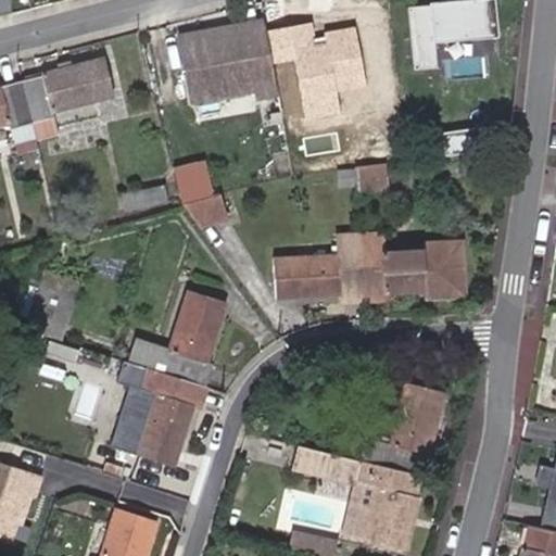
[(432,11),(411,13),(416,70),(439,68),(437,45),(495,38),(491,0),(483,0),(431,5),(432,11)]
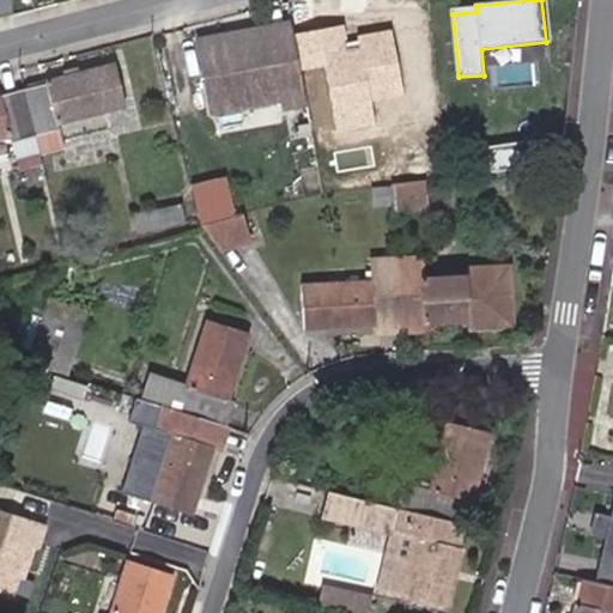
[(293,37),(291,23),(199,41),(213,120),(280,107),(307,102),(301,74),(293,37)]
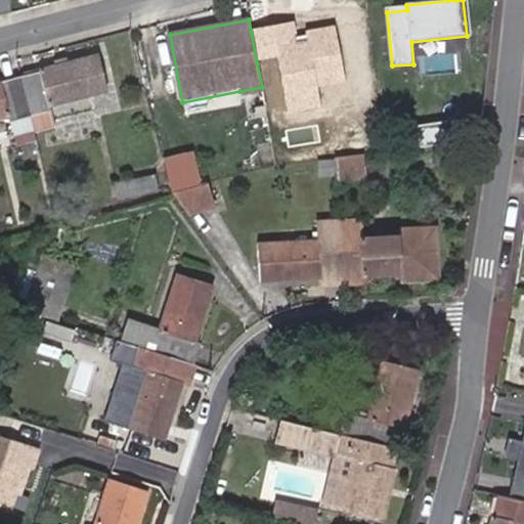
[(295,24),(251,32),(257,63),(277,60),(290,116),(322,110),(317,90),(347,83),(336,28),(306,34),(307,43),(298,44),(295,24)]
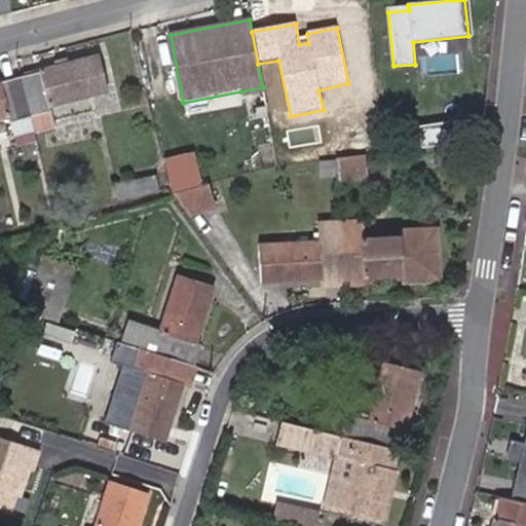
[(41,77),(23,81),(31,116),(34,128),(35,133),(55,126),(51,113),(111,97),(100,59),(40,74),(41,77)]
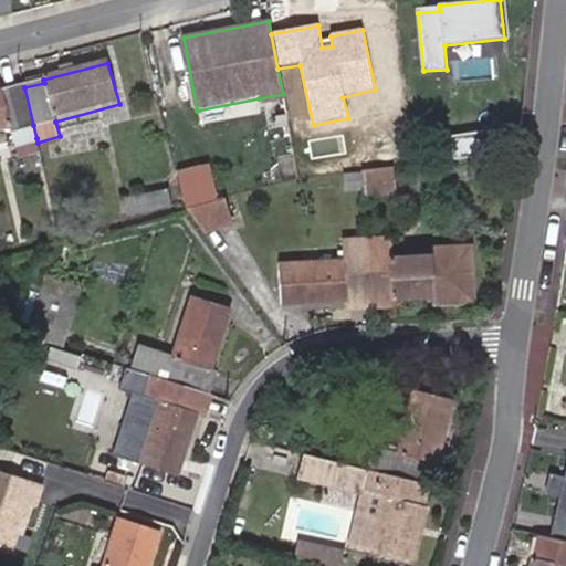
[(33,125),(24,87),(2,93),(1,91),(0,91),(0,135),(12,133),(14,144),(37,138),(33,125)]
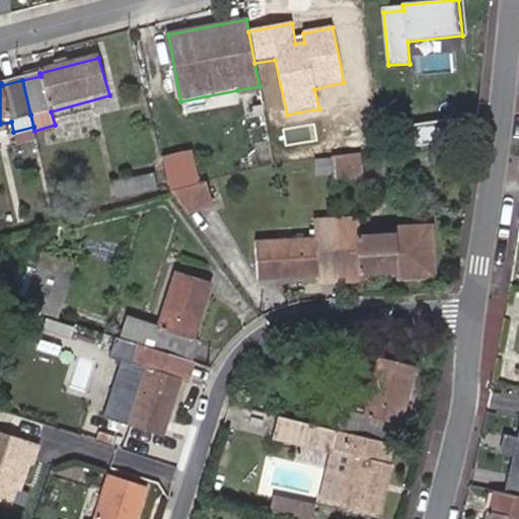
[(261,93),(260,86),(237,90),(239,97),(261,93)]
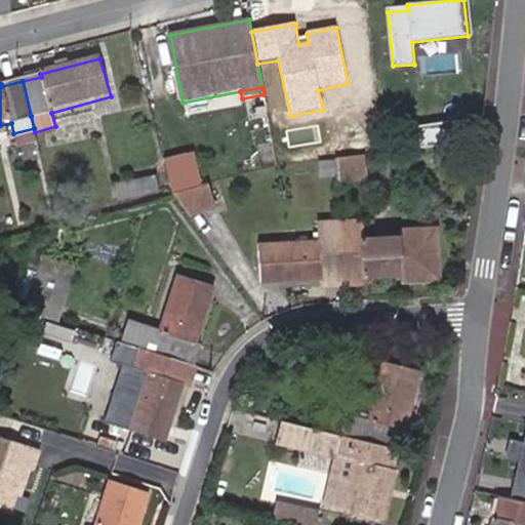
[(335,159),(336,186),(371,180),(367,155),(335,159)]
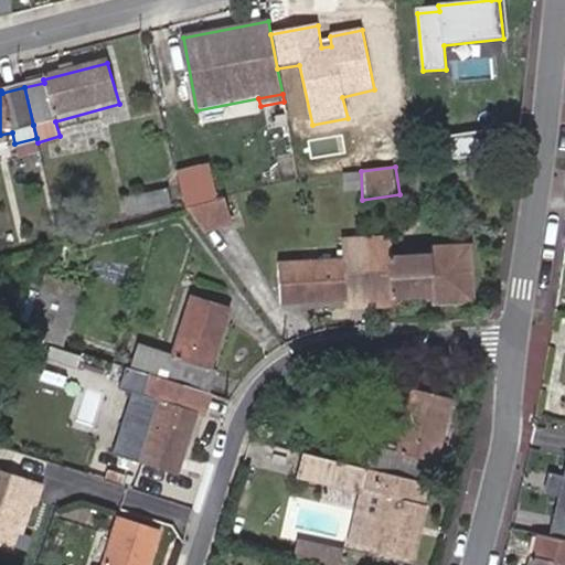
[(180,176),(189,210),(216,202),(208,169),(180,176)]
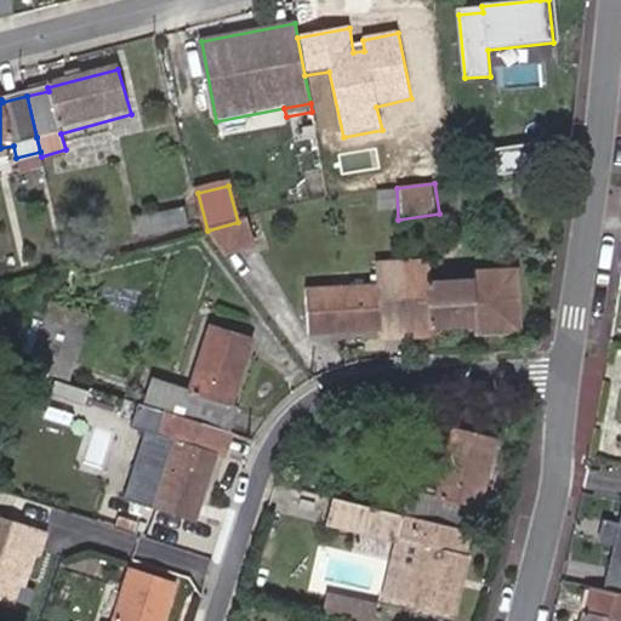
[(183,204),(170,208),(175,228),(188,226),(183,204)]
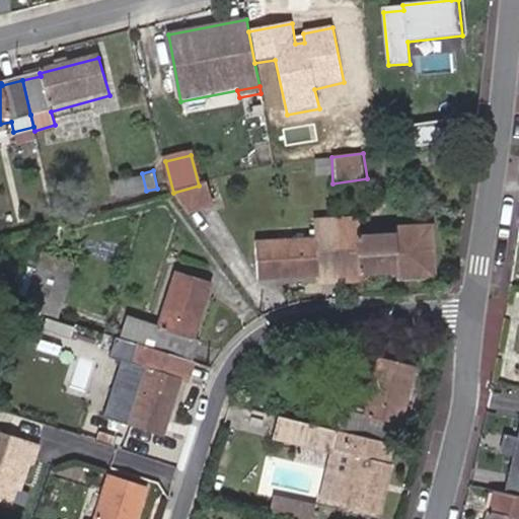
[(146,191),(142,173),(110,179),(115,198),(146,191)]
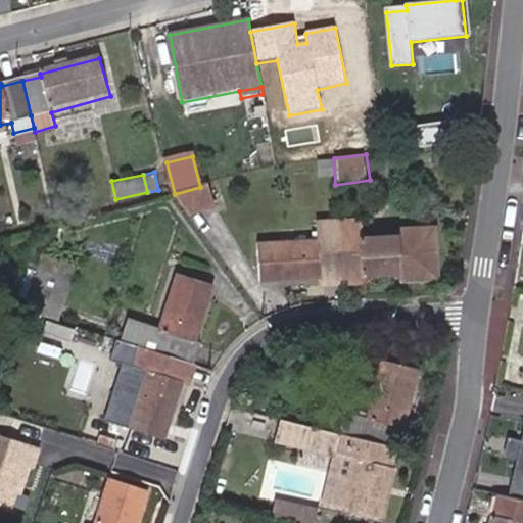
[(175,194),(189,212),(211,206),(205,186),(200,187),(175,194)]
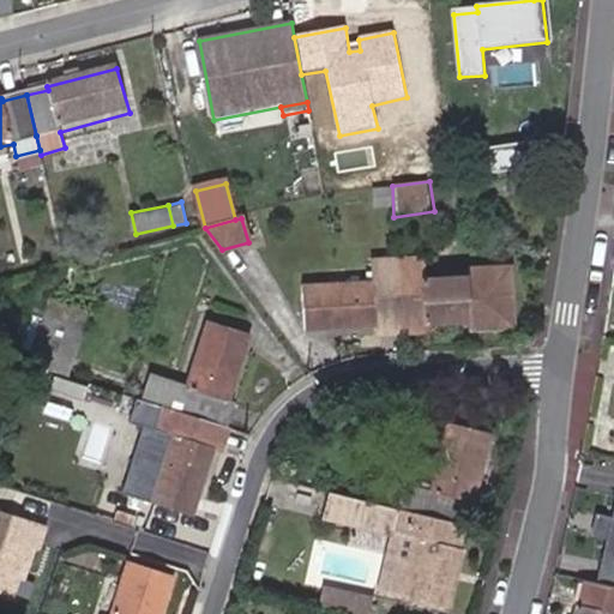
[(396,258),(401,333),(423,332),(423,323),(468,321),(468,329),(510,327),(506,269),(465,270),(465,275),(421,277),(420,256),(396,258)]
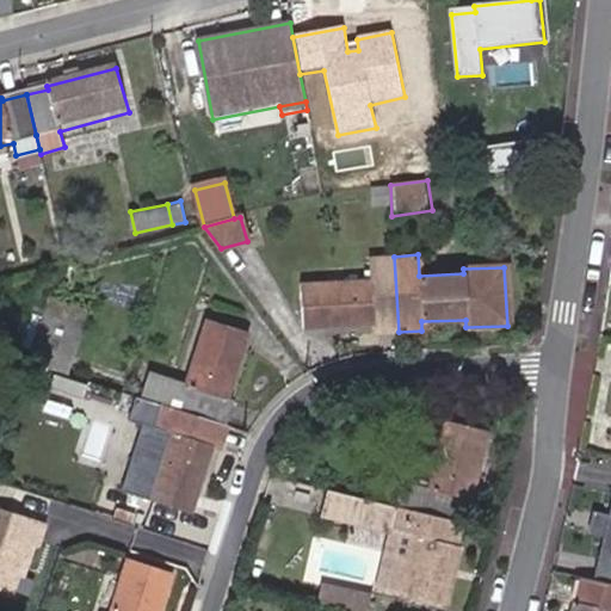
[(376,332),(399,332),(394,257),(372,257),(372,278),(314,281),(315,327),(375,325),(376,332)]
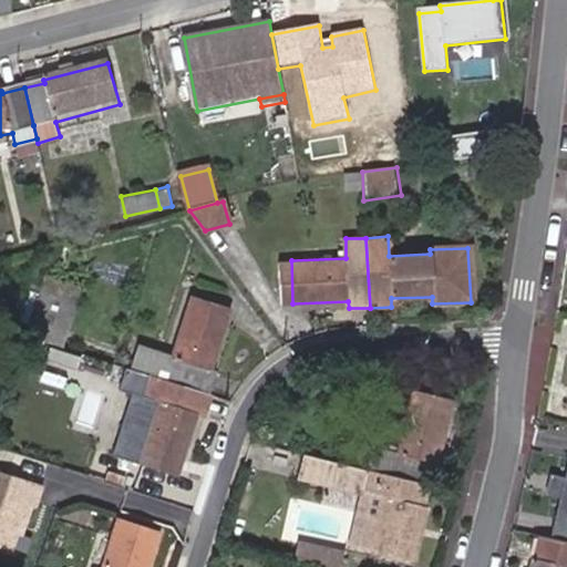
[(32,338),(51,278),(45,276),(27,336),(32,338)]
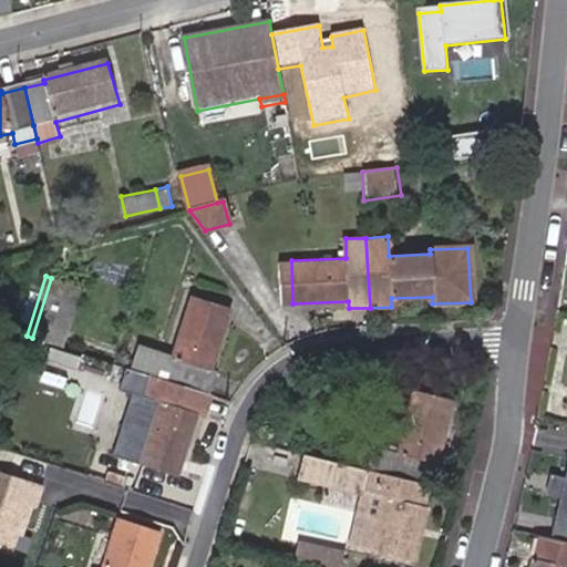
[(79,286),(51,278),(32,338),(60,346),(79,286)]
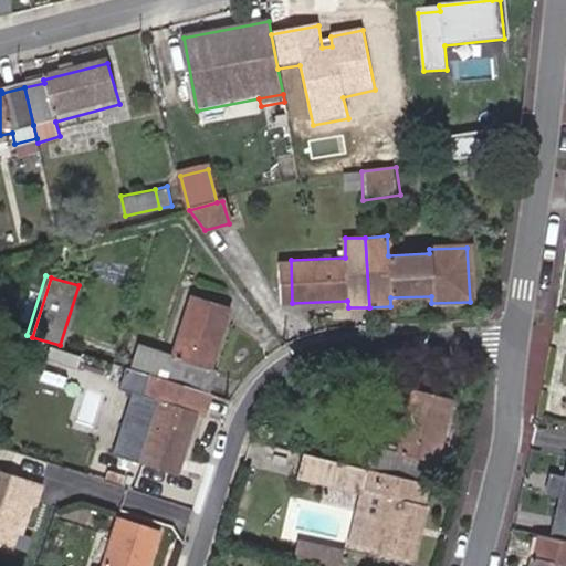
[(166,380),(203,391),(210,371),(205,369),(222,311),(186,300),(170,355),(138,346),(129,369),(146,374),(166,380)]
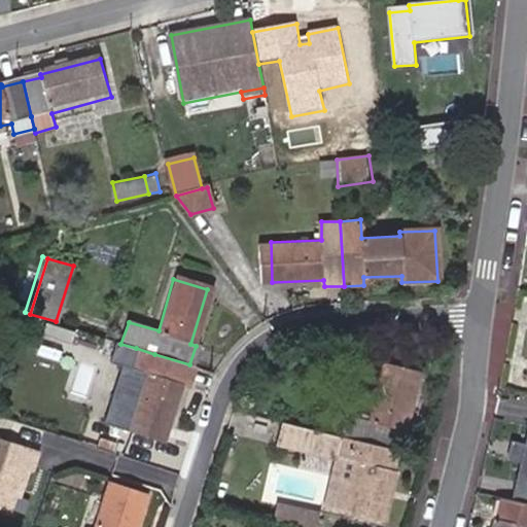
[(184,385),(189,364),(154,354),(136,348),(130,369),(125,367),(108,423),(162,440),(178,383),(184,385)]
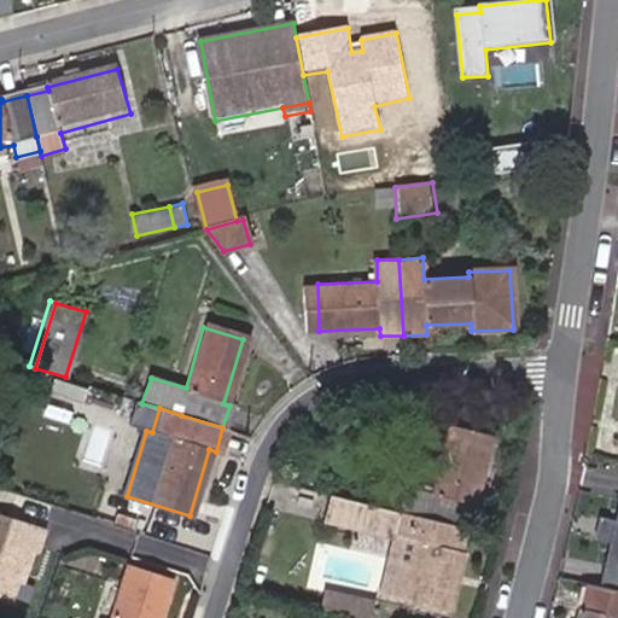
[(397,511),(461,526),(467,506),(473,507),(491,435),(450,424),(431,495),(403,488),(397,511)]
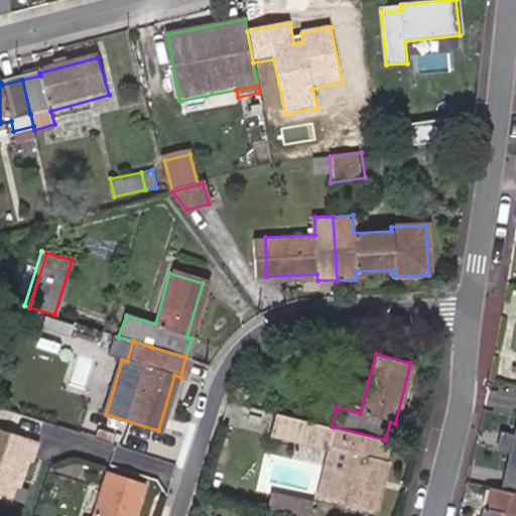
[(385,439),(332,426),(281,413),(275,435),(335,450),(324,497),(373,509),(383,468),(379,466),(385,439)]
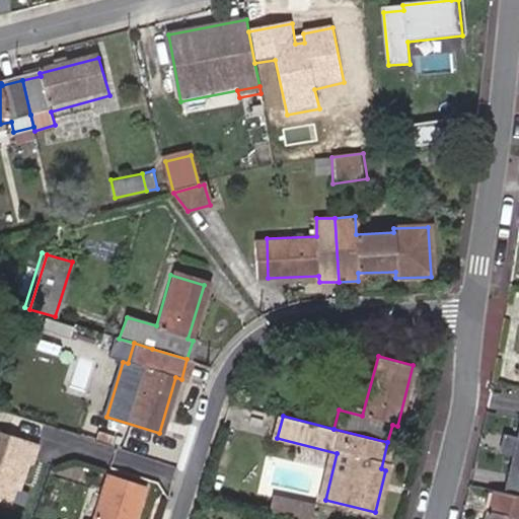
[(32,464),(39,444),(0,431),(0,501),(11,505),(17,488),(19,479),(24,480),(29,463),(32,464)]
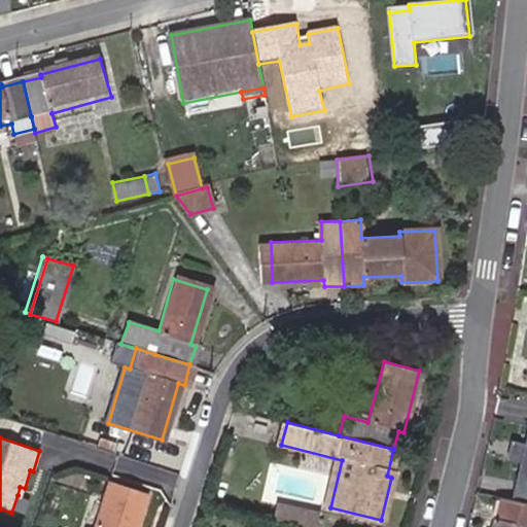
[(526,438),(512,500),(526,504),(526,438)]
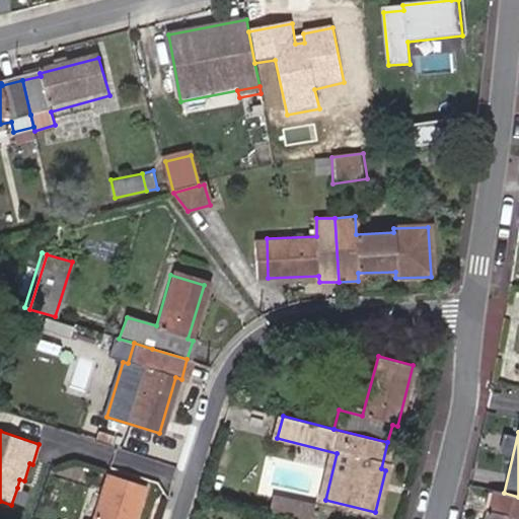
[(134,518),(145,487),(110,475),(97,518),(134,518)]
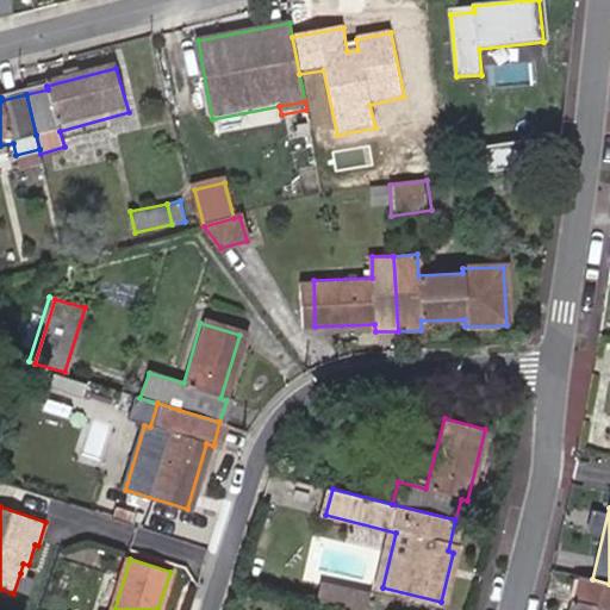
[(609,609),(609,584),(592,579),(579,578),(576,601),(573,599),(570,609),(609,609)]
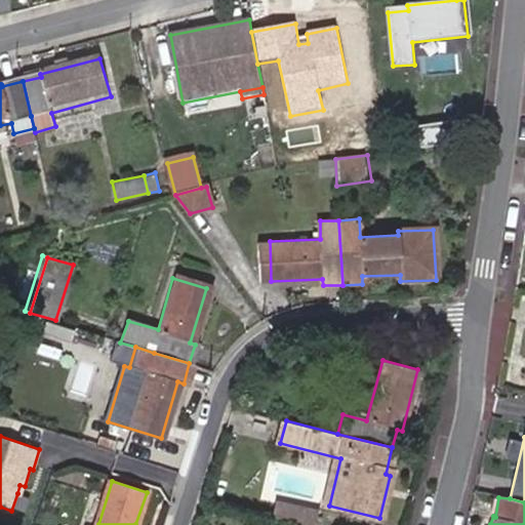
[(274,522),(287,524),(298,524),(304,510),(279,503),(274,522)]
